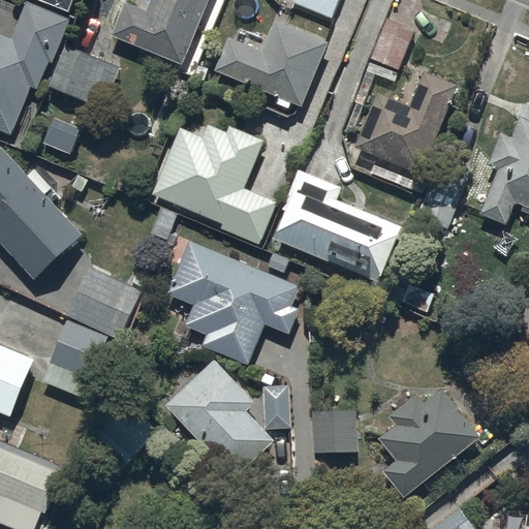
[(0,129),(12,134),(32,87),(40,89),(71,17),(28,0),(12,37),(0,32),(0,129)]
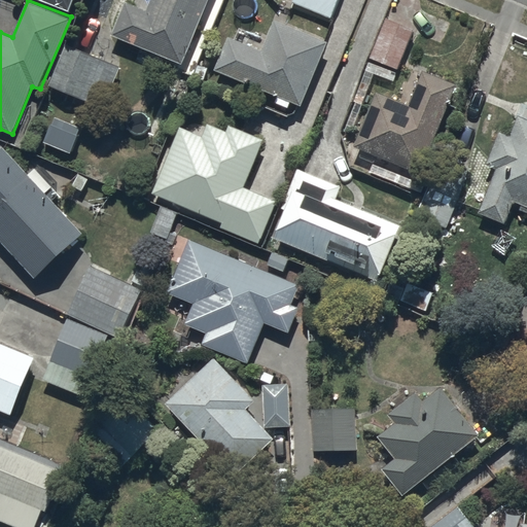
[(133,0),(124,0),(110,34),(180,62),(205,0),(154,0),(152,7),(133,0)]
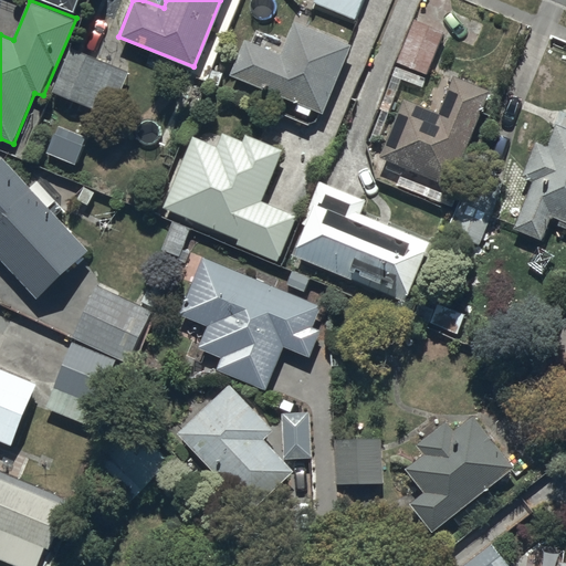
[(362,0),(312,0),(312,1),(355,18),(362,0)]
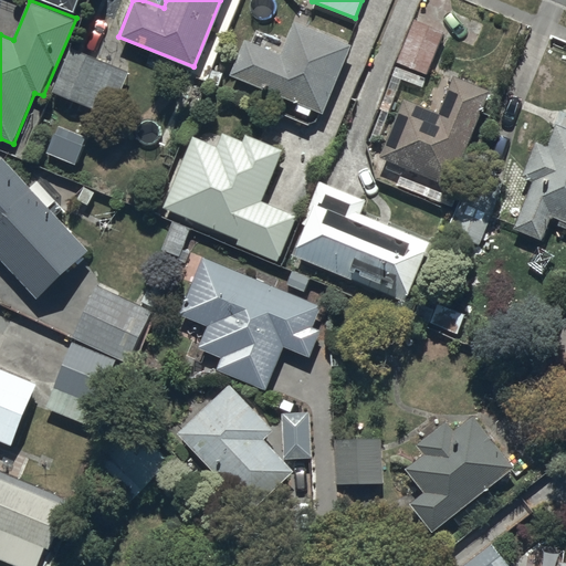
[(443,30),(412,18),(396,60),(427,73),(443,30)]
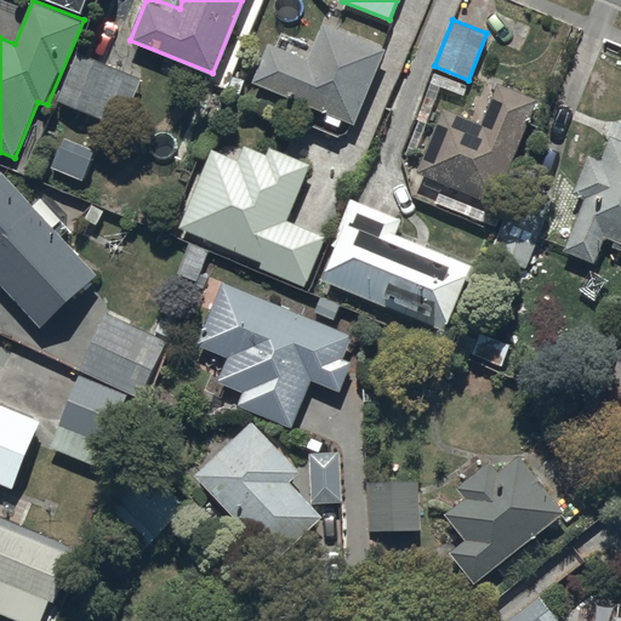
[(268,43),(254,80),(354,120),(382,50),(323,26),(309,58),(268,43)]
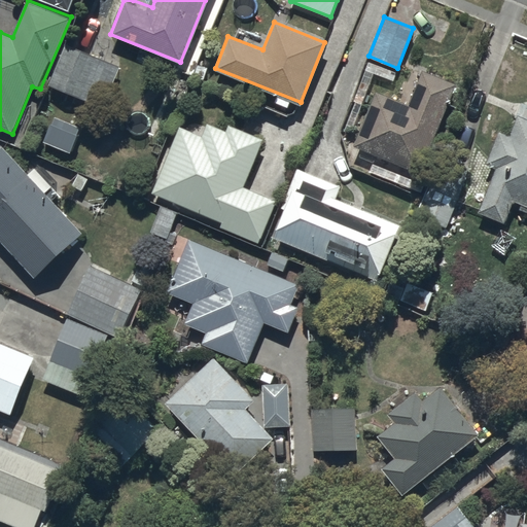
[(120,63),(66,42),(50,85),(104,105),(120,63)]
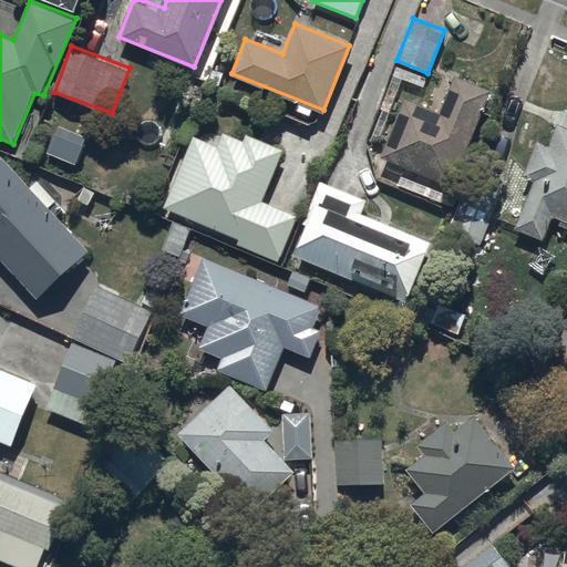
[(441,112),(408,98),(382,155),(455,184),(492,91),(455,76),(441,112)]
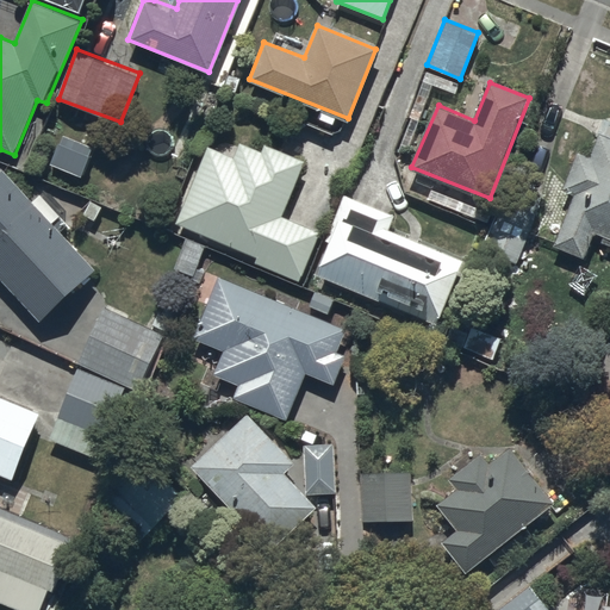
[(609,237),(609,136),(602,132),(591,154),(577,150),(565,191),(573,194),(554,251),(584,257),(595,231),(609,237)]
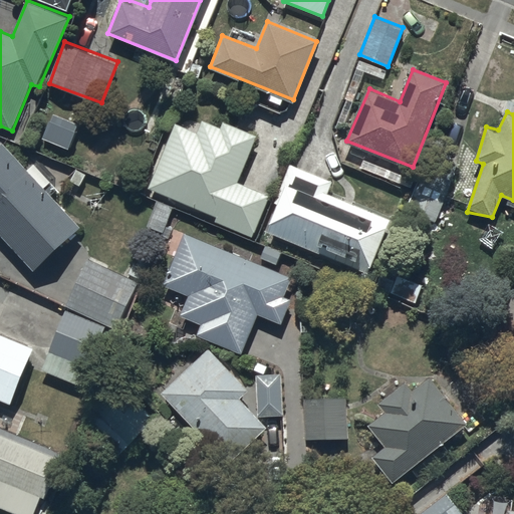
[(269,194),(241,180),(259,136),(225,120),(221,129),(202,120),(196,132),(179,123),(151,187),(253,236),(269,194)]
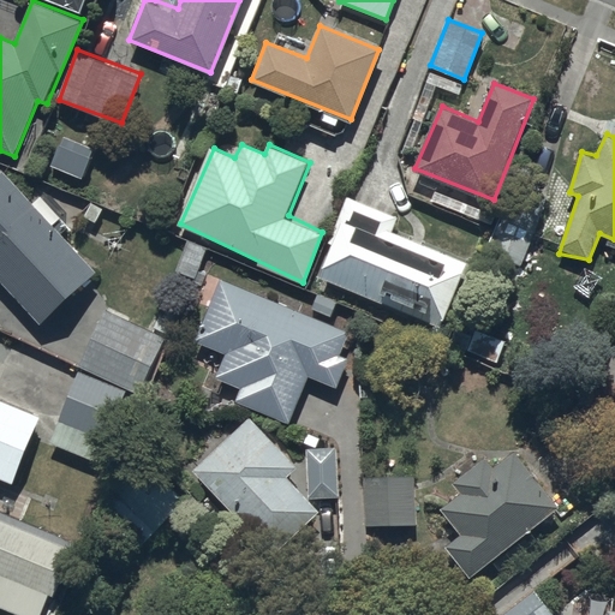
[(0,167),(0,273),(43,322),(101,270),(4,163),(0,167)]
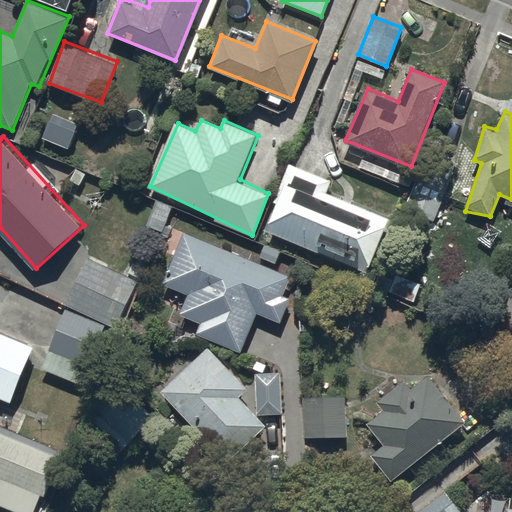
[(387,216),(327,191),(330,181),(290,161),(267,229),(366,273),(387,216)]
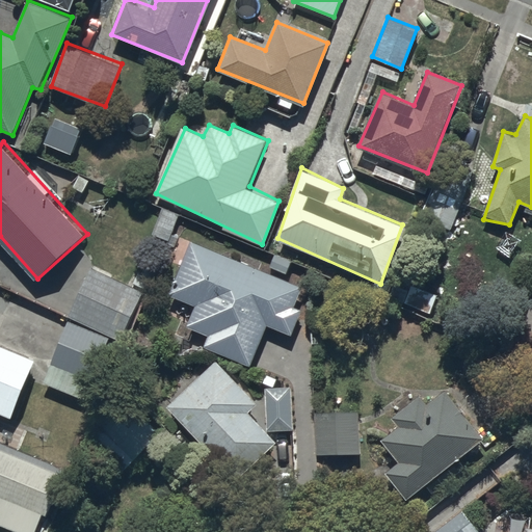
[(439,168),(420,216),(450,229),(470,181),(439,168)]
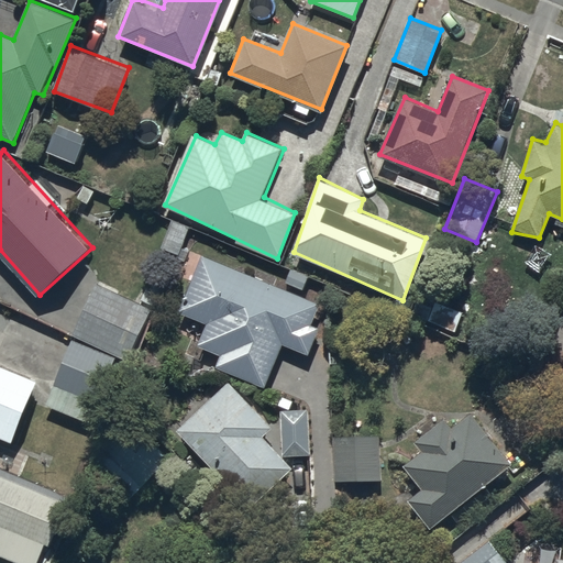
[(313,302),(206,257),(185,306),(211,317),(200,340),(227,352),(223,361),(264,378),(282,337),(306,346),(315,327),(306,322),(313,302)]
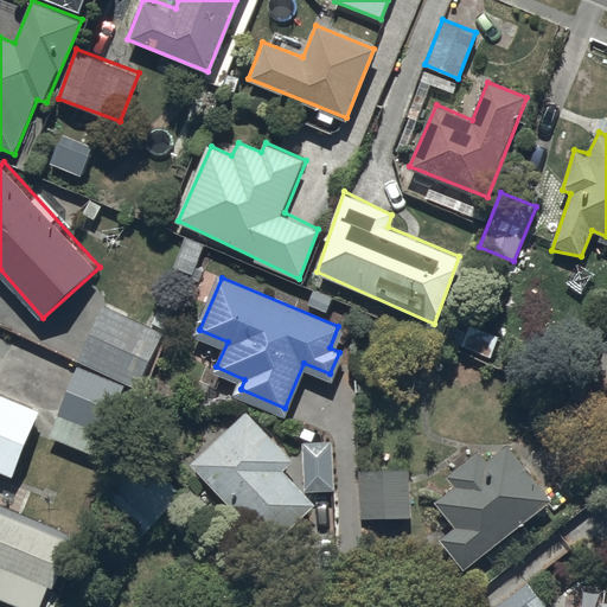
[(104,302),(80,356),(138,383),(163,330),(104,302)]
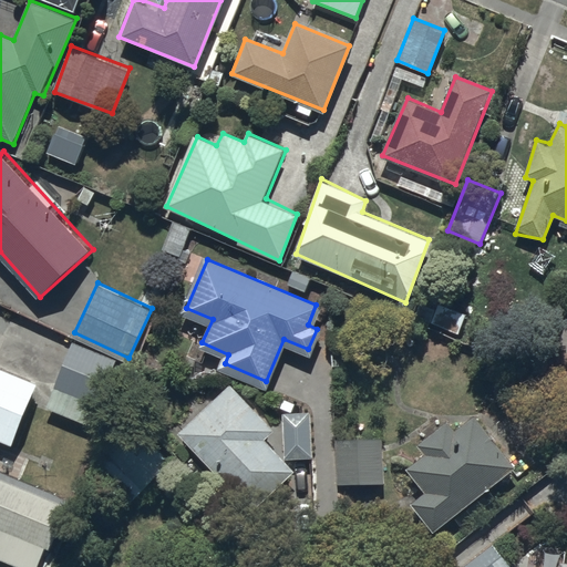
[(117,361),(71,342),(45,404),(91,423),(117,361)]
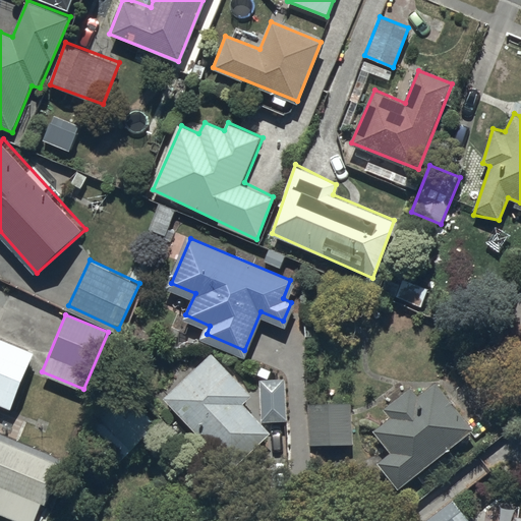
[(0,337),(0,399),(13,405),(36,352),(0,337)]
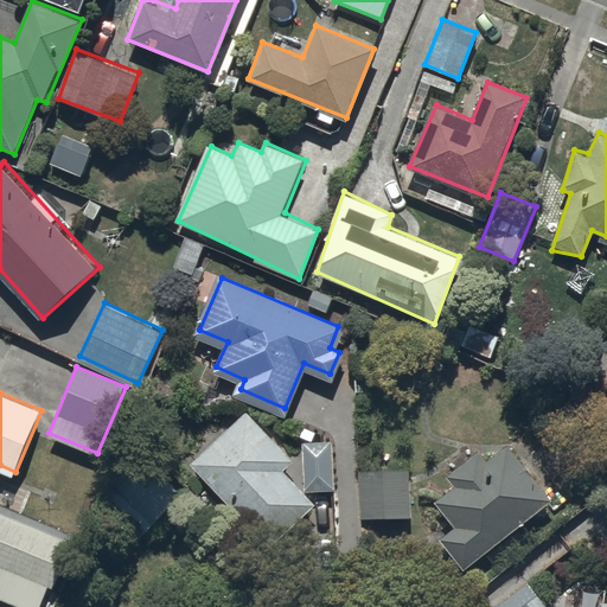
[(247,414),(196,462),(268,540),(310,499),(278,466),(288,457),(247,414)]
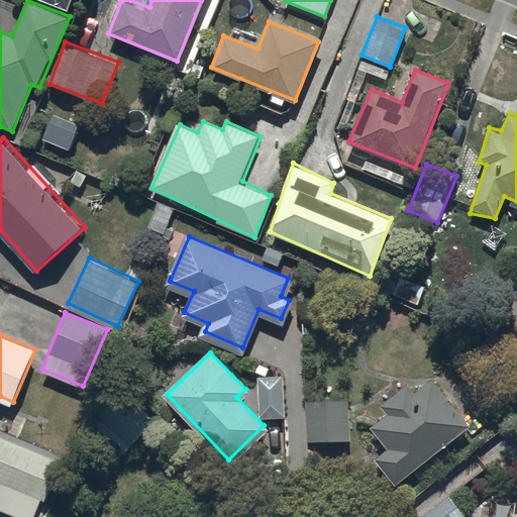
[(281,375),(259,375),(260,414),(283,414),(281,375)]
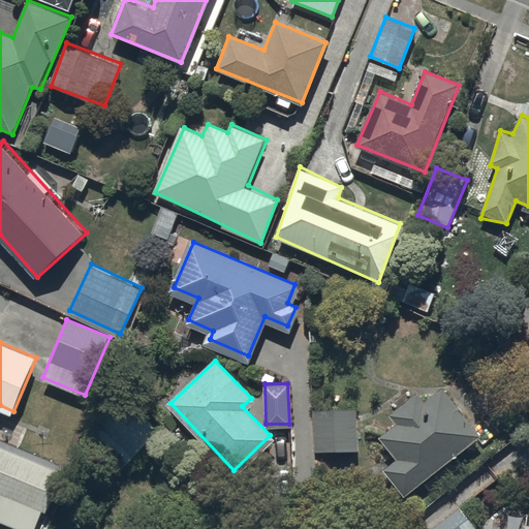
[(384,470),(407,499),(487,437),(445,385),(426,401),(421,391),(389,413),(395,426),(380,436),(396,459),(384,470)]
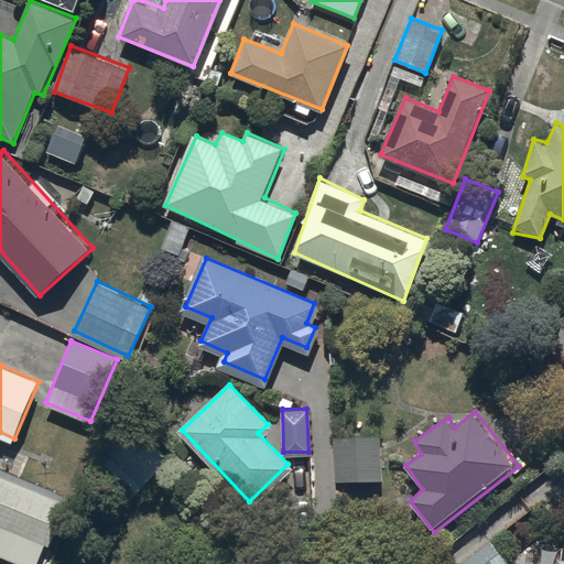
[(94,462),(128,496),(166,459),(132,425),(94,462)]
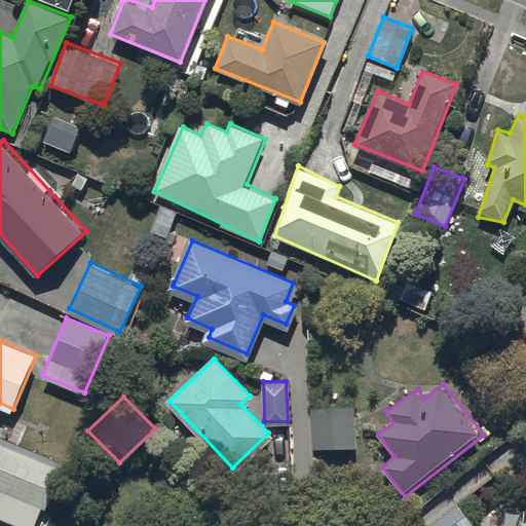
[(352,405),(312,407),(314,446),(354,444),(352,405)]
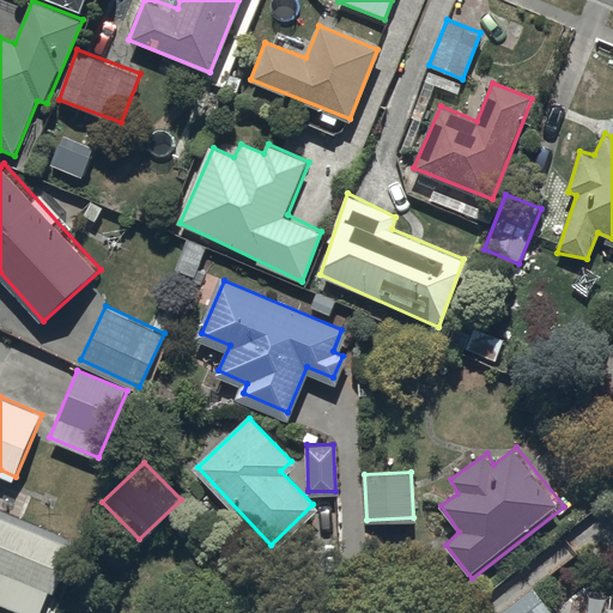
[(0,509),(0,598),(35,612),(47,587),(55,590),(77,542),(0,509)]
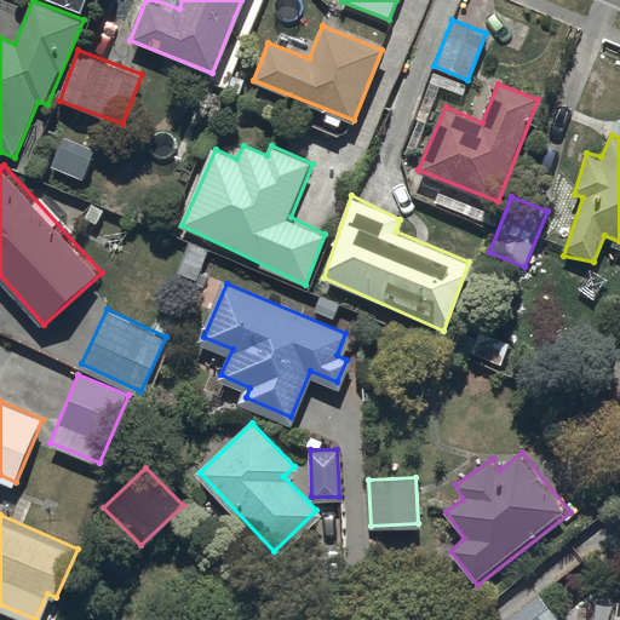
[(556,619),(560,618),(539,592),(504,619),(556,619)]
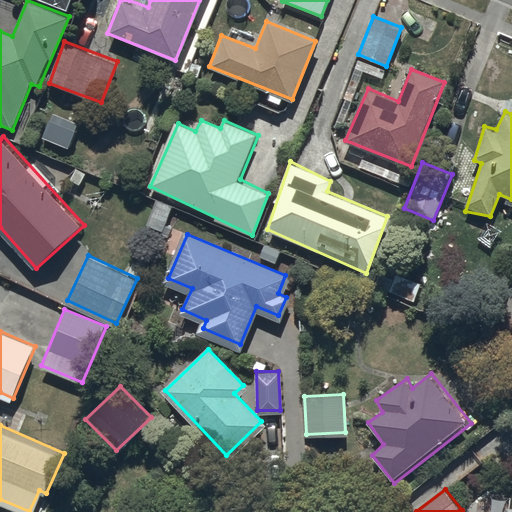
All buildings are outlined.
